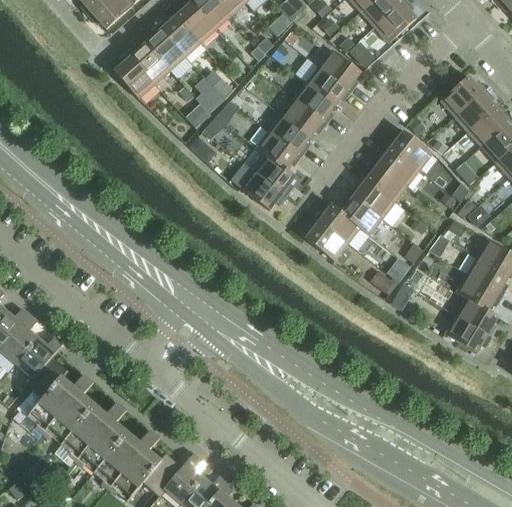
[(81,0),(86,6),(83,9),(88,15),(104,0),(81,0)]
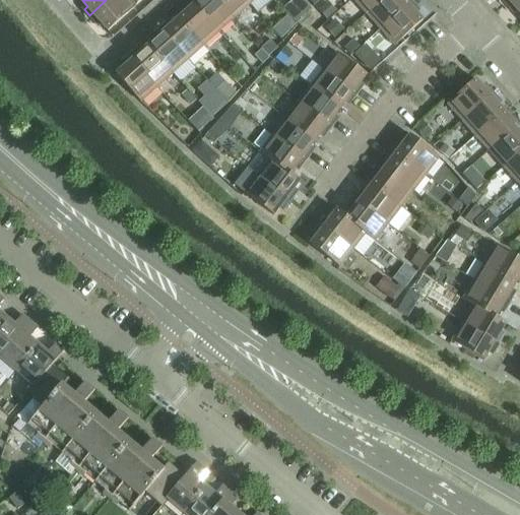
[(106,0),(89,15),(94,21),(99,18),(108,28),(135,3),(132,0),(106,0)]
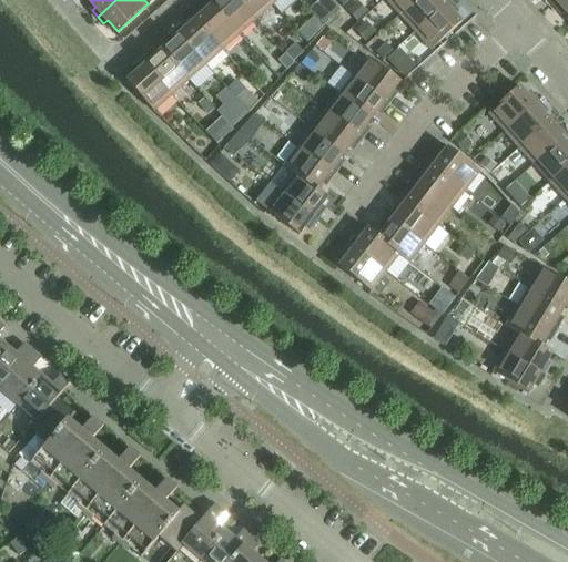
[(205,7),(194,16),(222,47),(239,31),(211,0),(204,0),(201,3),(205,7)]
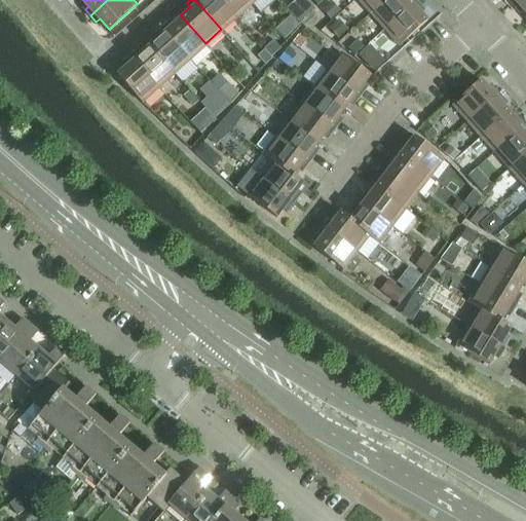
[(195,0),(221,29),(236,15),(222,0),(195,0)]
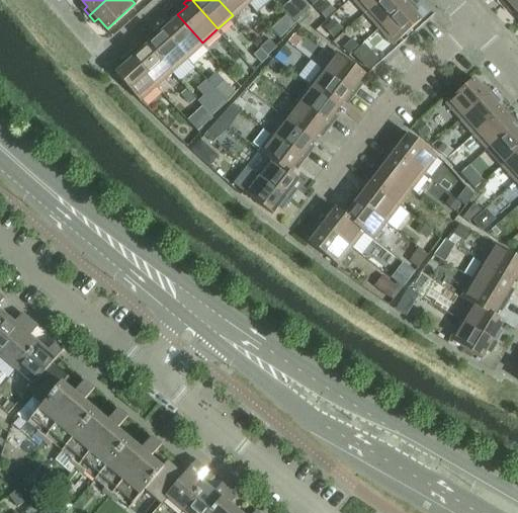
[(219,0),(233,15),(249,1),(248,0),(219,0)]
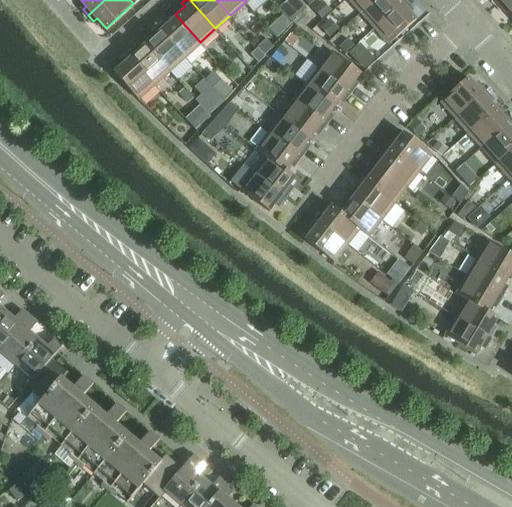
[(284,0),(277,6),(289,19),(305,5),(300,0),(284,0)]
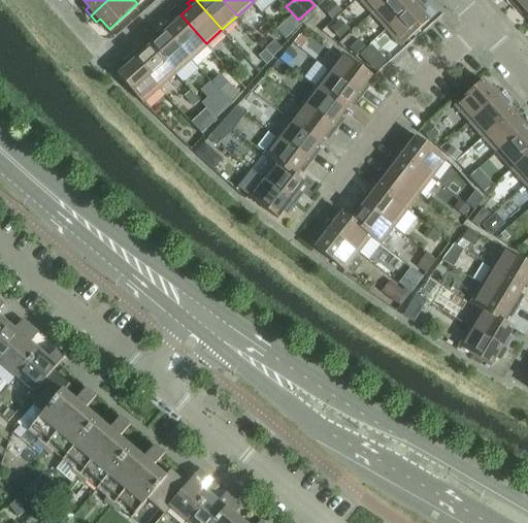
[(329,0),(323,5),(332,15),(340,8),(333,0),(329,0)]
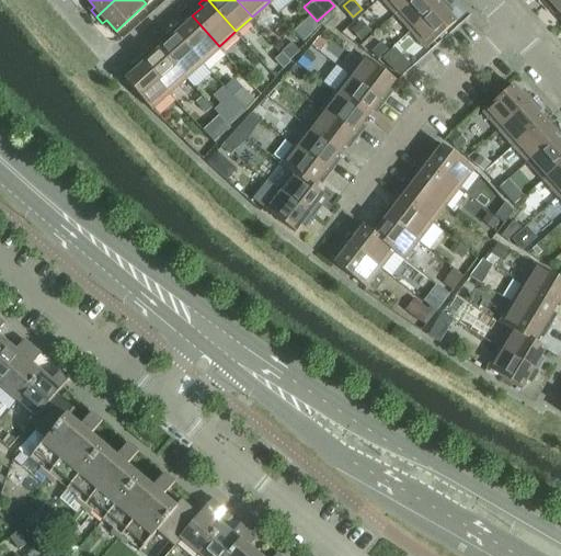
[(386,0),(396,11),(408,0),(386,0)]
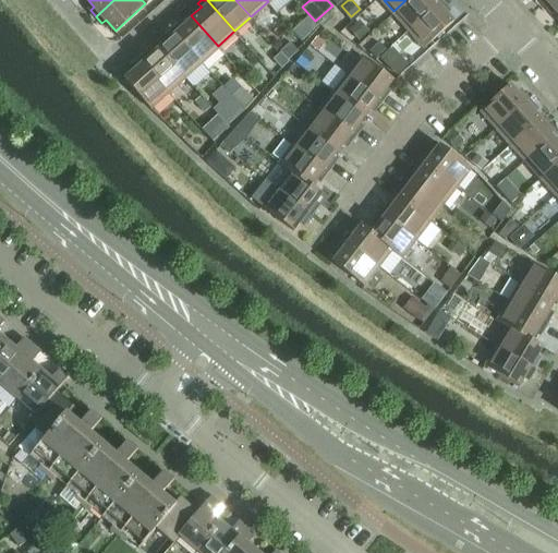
[(405,0),(393,11),(408,28),(439,0),(405,0)]
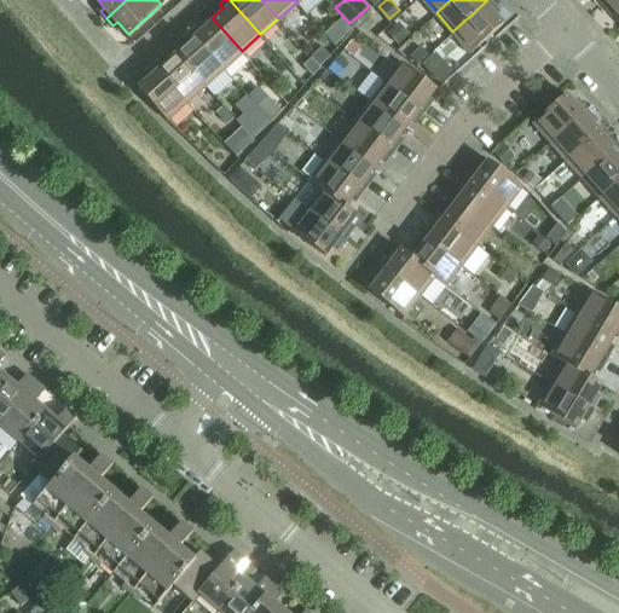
[(487,0),(452,32),(469,50),(503,21),(492,9),(497,5),(492,0),(487,0)]
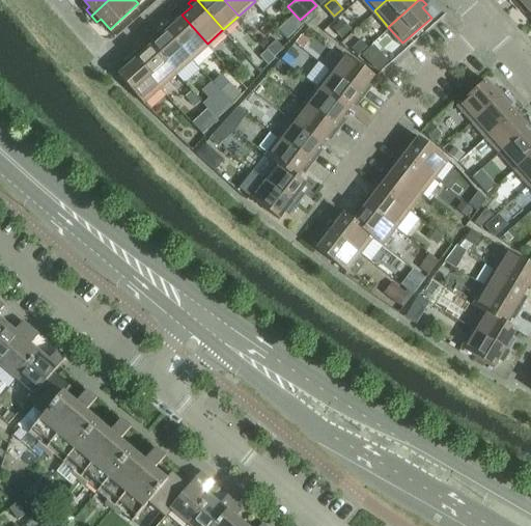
[(516,0),(515,1),(521,7),(525,4),(530,10),(530,0),(516,0)]
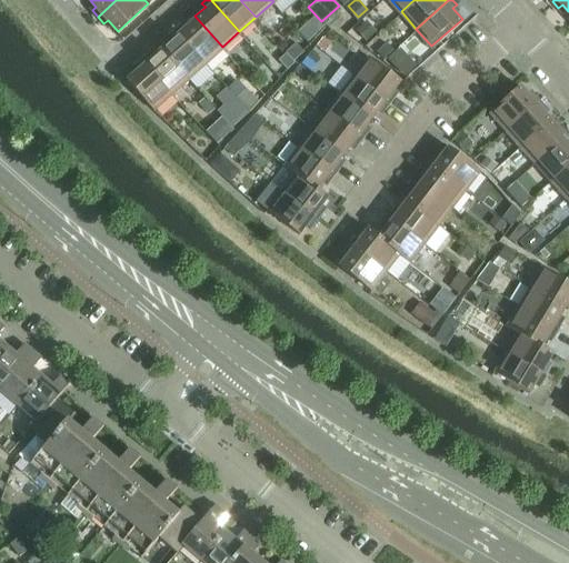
[(181,21),(175,27),(206,62),(222,47),(195,16),(185,26),(181,21)]
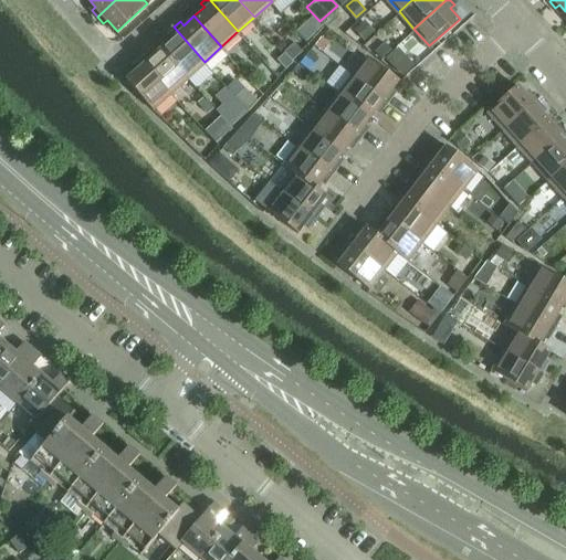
[(363,18),(354,25),(364,37),(373,29),(363,18)]
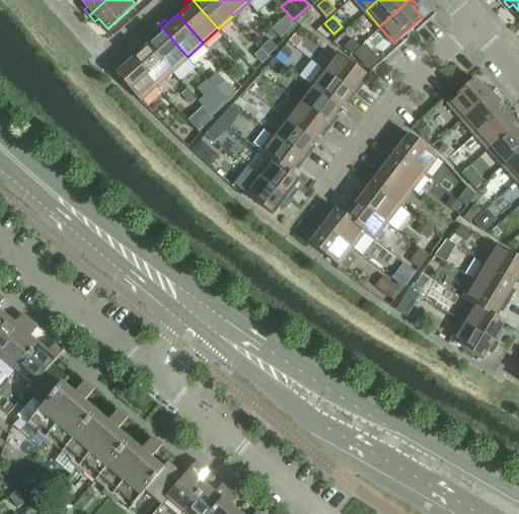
[(156,33),(147,43),(172,70),(188,57),(159,24),(153,30),(156,33)]
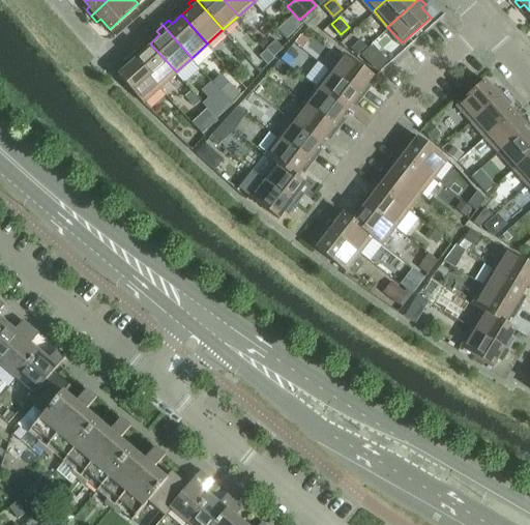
[(300,31),(294,38),(301,45),(307,37),(300,31)]
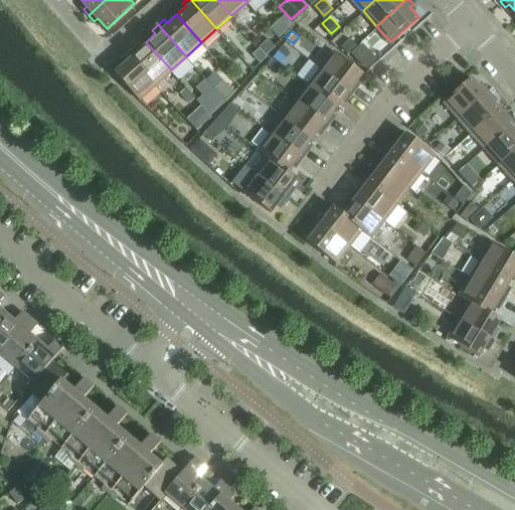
[(268,35),(258,44),(259,44),(265,51),(274,42),(268,35)]
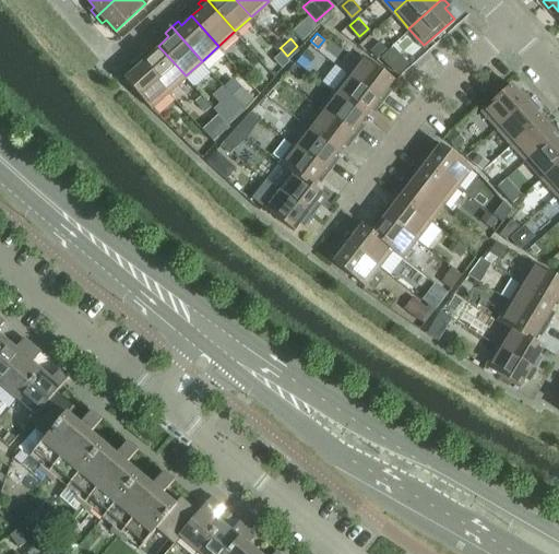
[(379,39),(370,47),(377,55),(385,46),(379,39)]
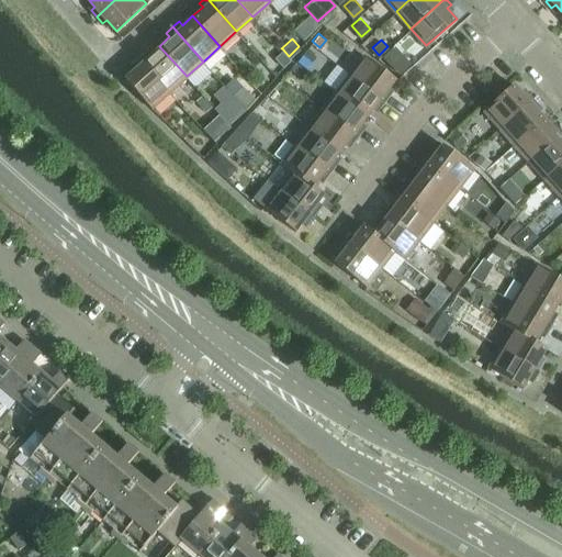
[(145,51),(139,57),(169,91),(187,76),(159,46),(149,55),(145,51)]
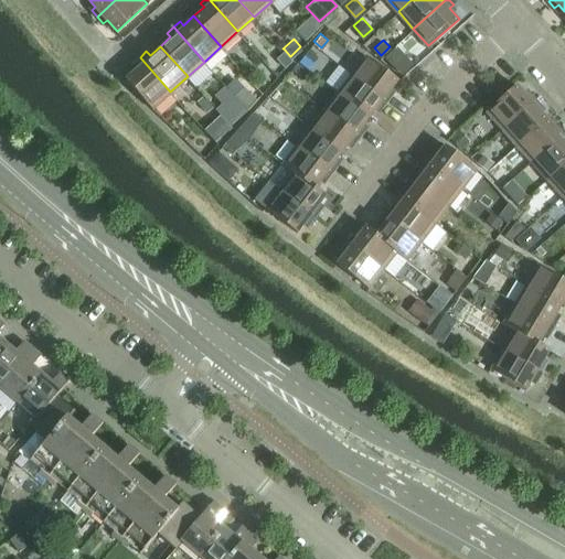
[(397,46),(387,55),(401,71),(412,62),(397,46)]
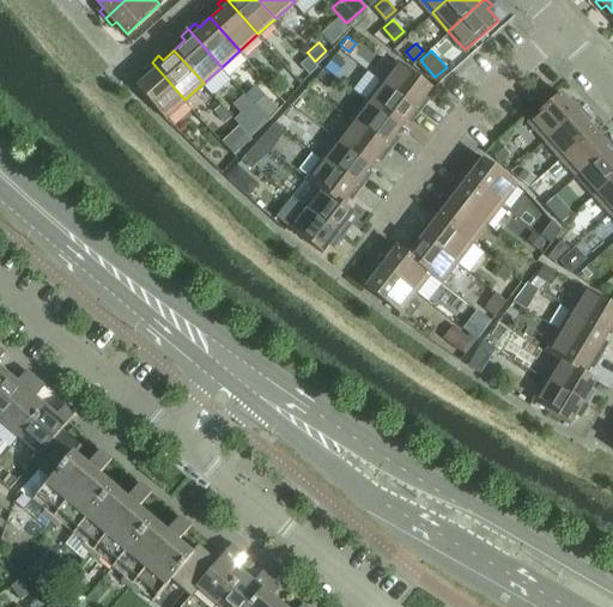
[(334,52),(325,65),(334,72),(344,59),(334,52)]
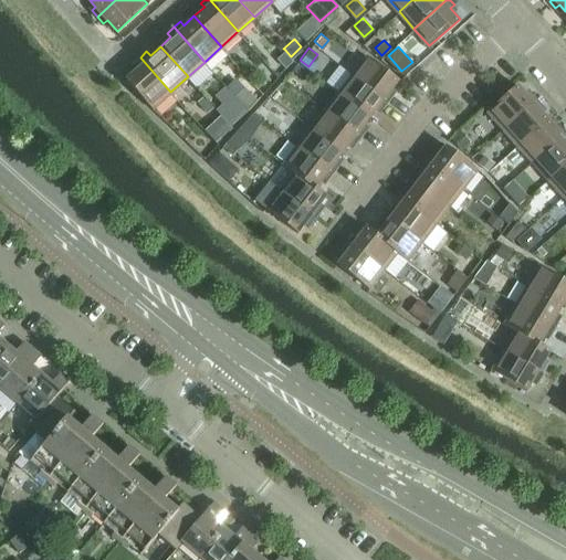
[(284,49),(276,55),(284,64),(292,57),(291,56),(284,49)]
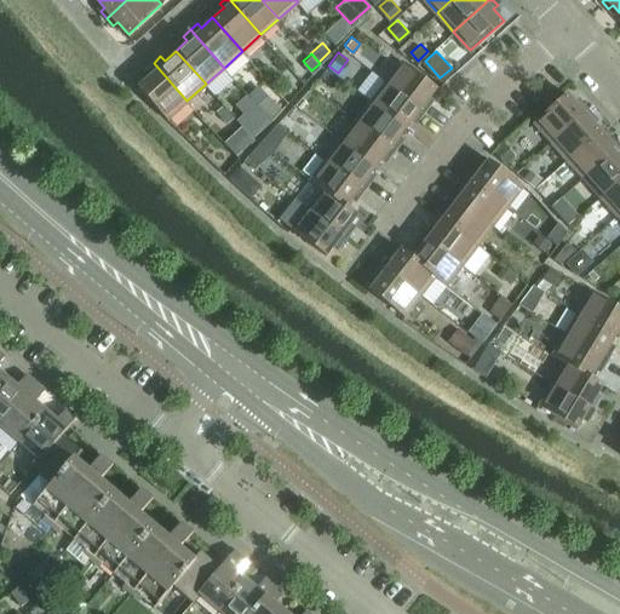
[(401,58),(385,79),(425,110),(431,102),(426,98),(436,86),(401,58)]
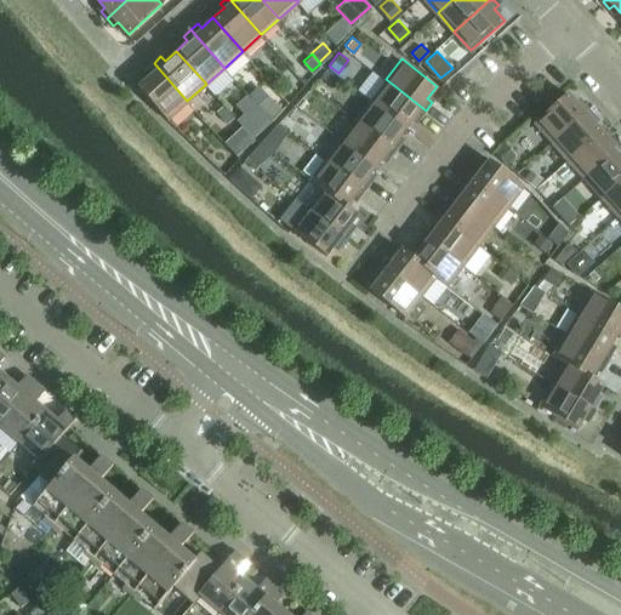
[(187,101),(154,63),(147,69),(151,74),(138,85),(169,118),(187,101)]
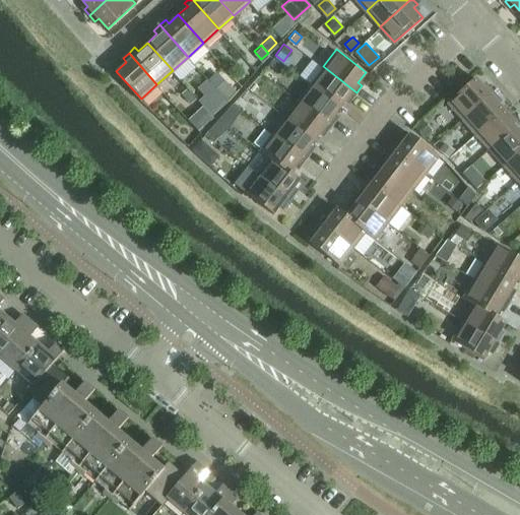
[(274,55),(269,62),(278,70),(284,62),(283,61),(275,55),(274,55)]
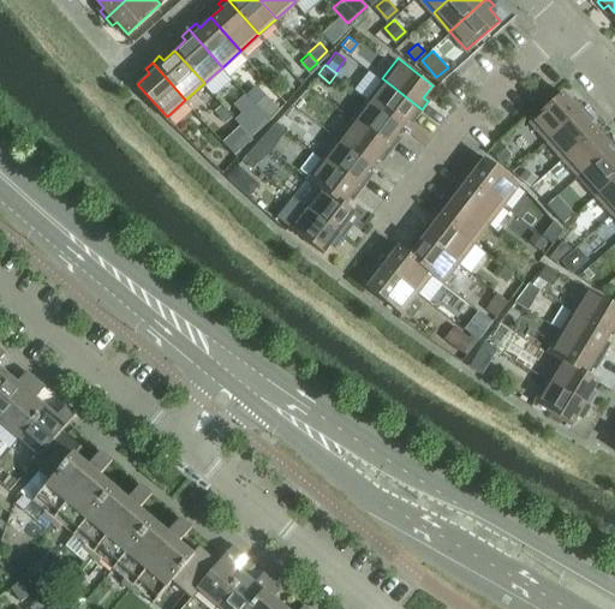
[(382,78),(368,97),(402,125),(411,113),(416,117),(422,109),(382,78)]
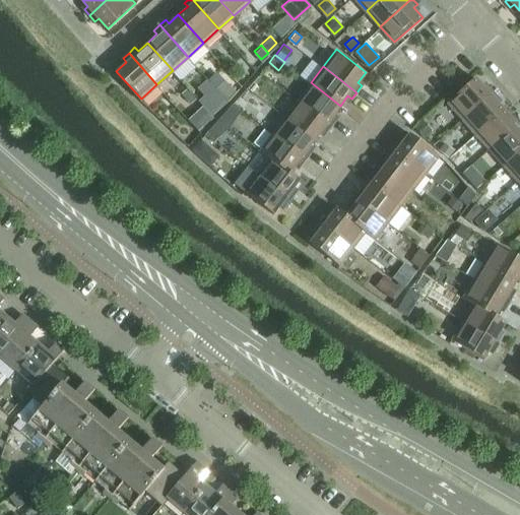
[(447,101),(462,117),(494,88),(488,82),(484,86),(475,76),(447,101)]
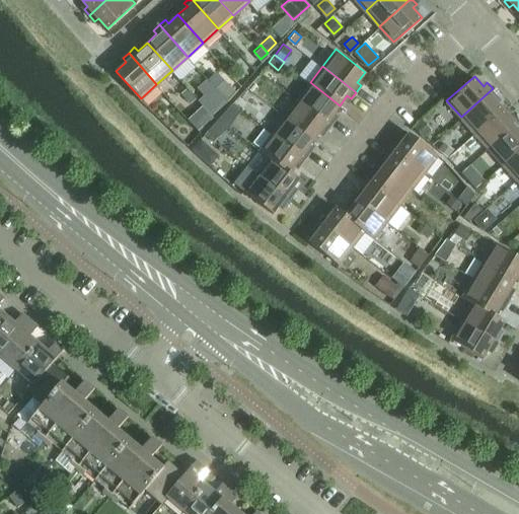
[(235,90),(235,89),(224,77),(215,86),(227,99),(235,90)]
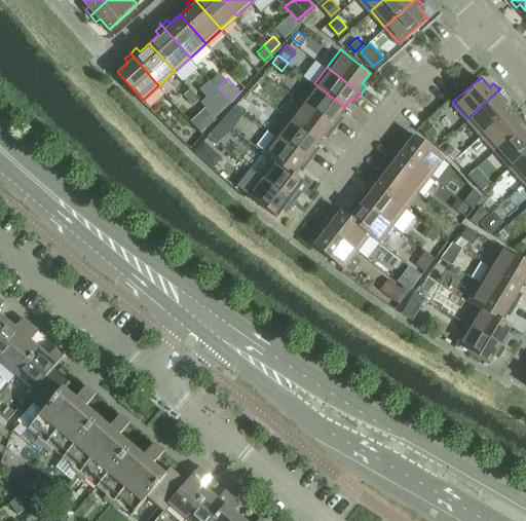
[(314,83),(301,100),(335,126),(340,119),(336,117),(344,107),(314,83)]
